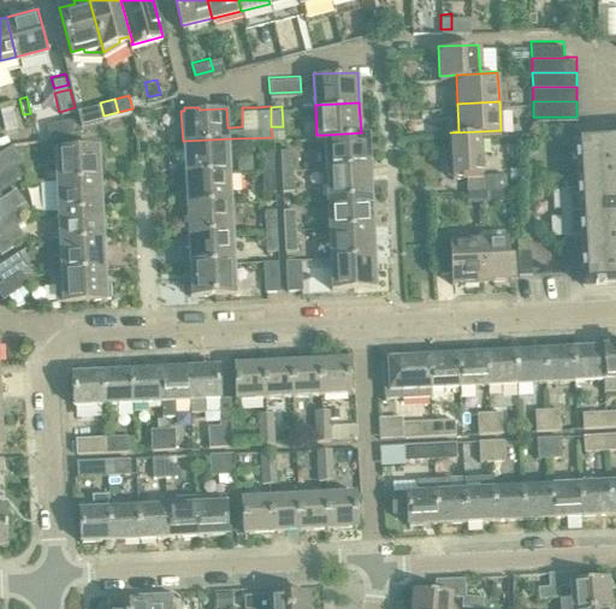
[(76,112),(46,120),(49,134),(78,126),(76,112)]
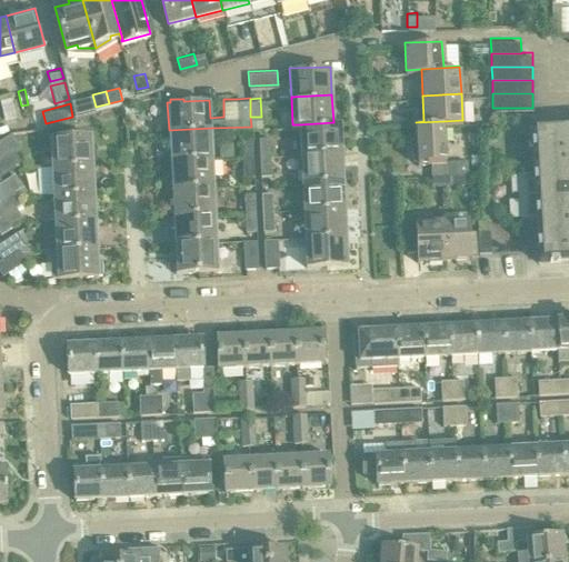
[(417,144),(412,146),(412,156),(417,157),(417,160),(431,160),(431,173),(451,172),(468,171),(467,157),(446,157),(443,121),(416,122),(417,144)]
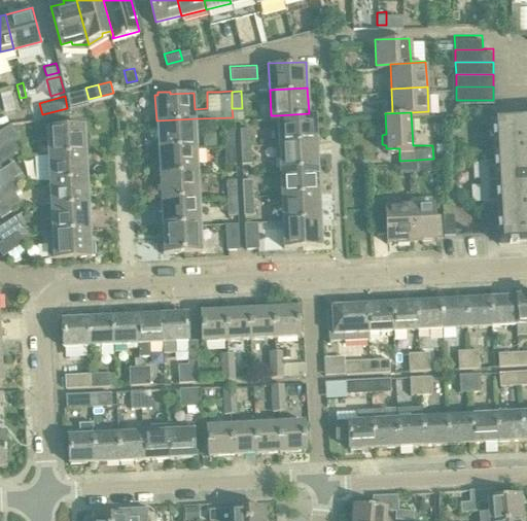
[(494,157),(479,158),(481,199),(496,198),(498,229),(498,240),(526,238),(526,113),(521,114),(521,112),(492,114),(494,157)]
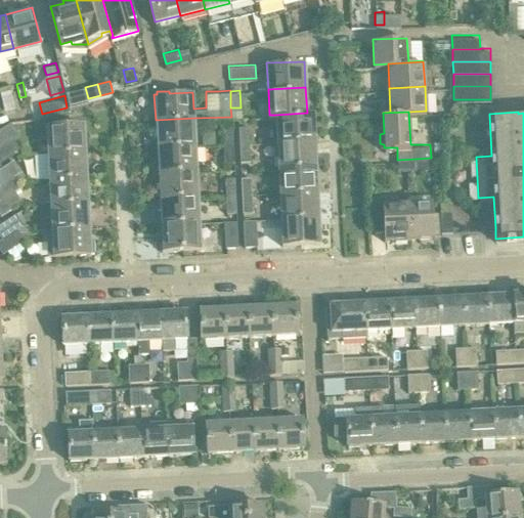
[(307,113),(275,115),(276,139),(315,137),(313,113),(307,113)]
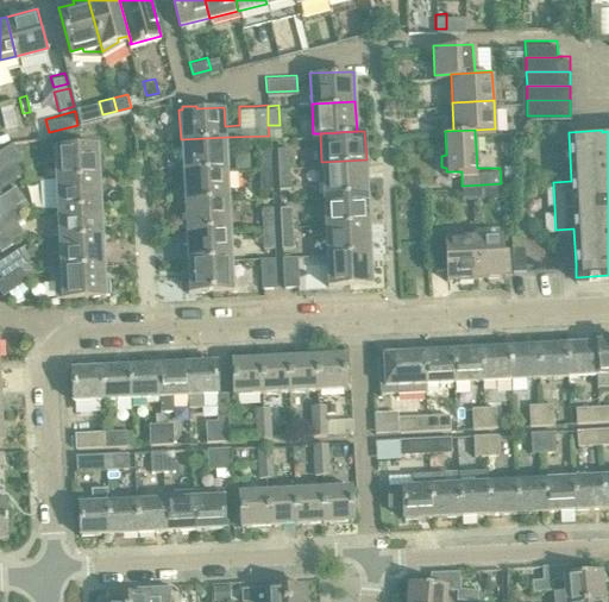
[(226,137),(181,139),(182,168),(227,167),(226,137)]
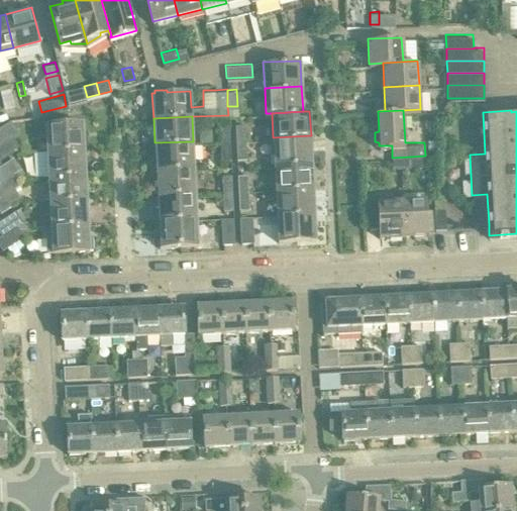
[(10,117),(0,124),(0,139),(11,132),(18,128),(10,117)]
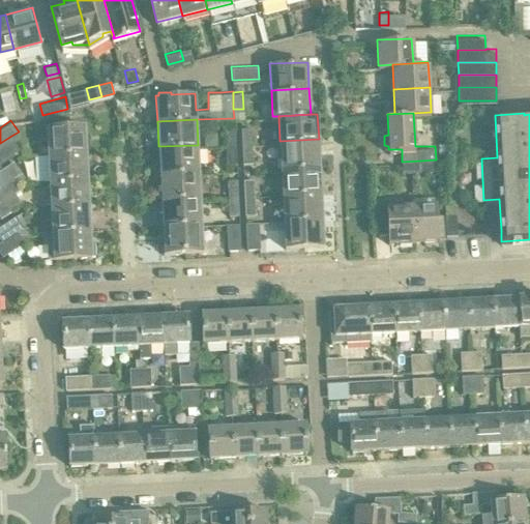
[(85,124),(47,126),(48,153),(86,151),(85,124)]
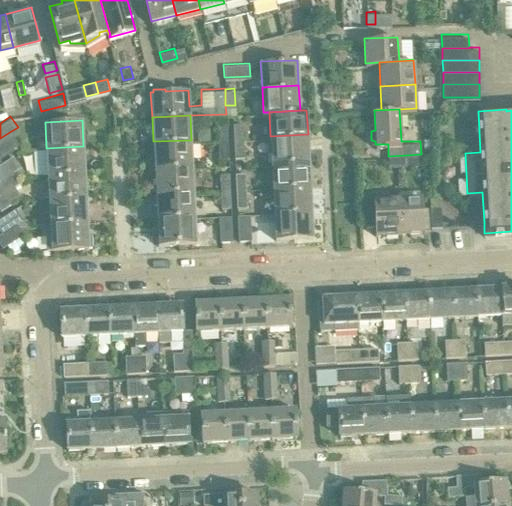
[(242,121),(233,121),(234,138),(243,138),(242,121)]
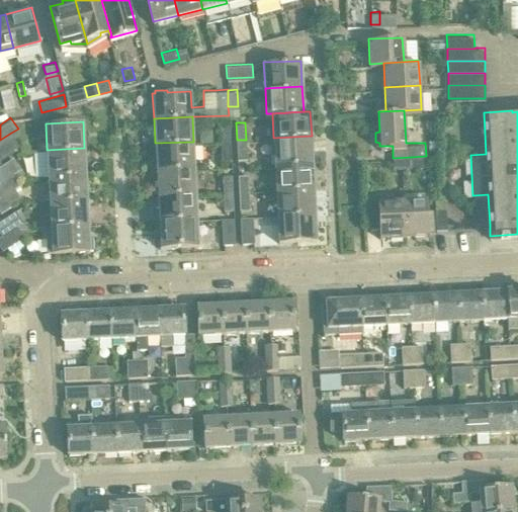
[(229,123),(219,124),(220,140),(230,140),(229,123)]
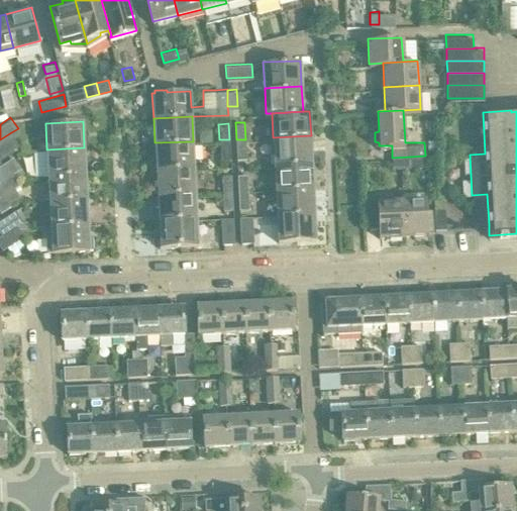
[(210,129),(199,129),(200,139),(210,139),(210,129)]
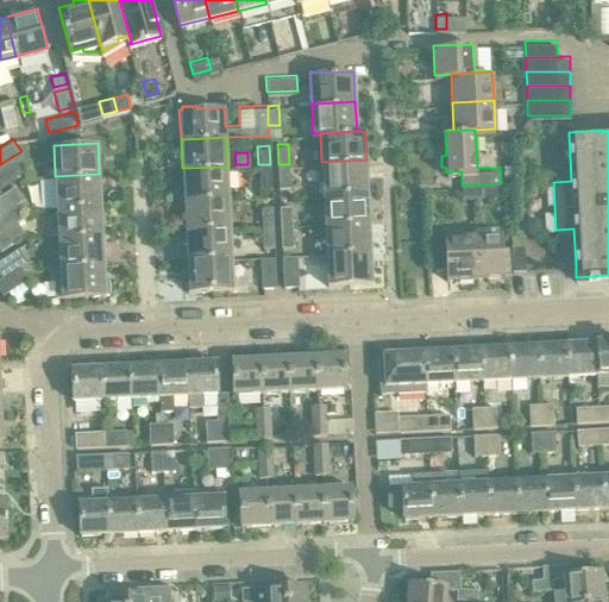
[(0,164),(0,182),(22,168),(13,156),(0,164)]
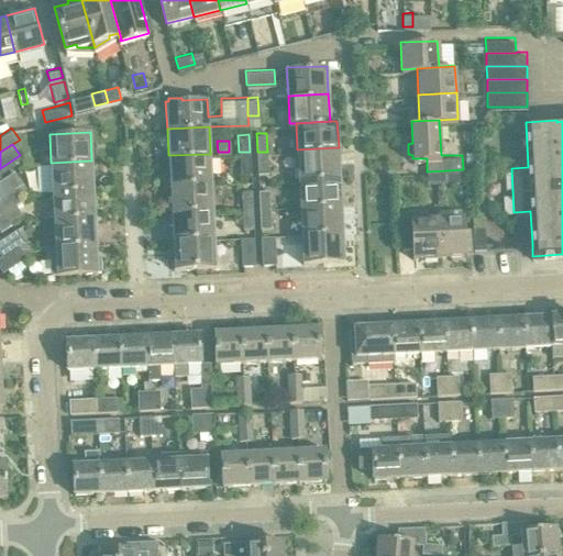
[(339,147),(297,149),(298,177),(340,175),(339,147)]
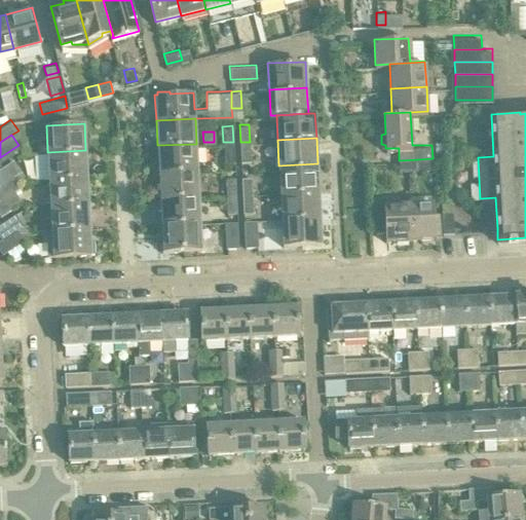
[(233,142),(223,142),(224,160),(233,159),(233,142)]
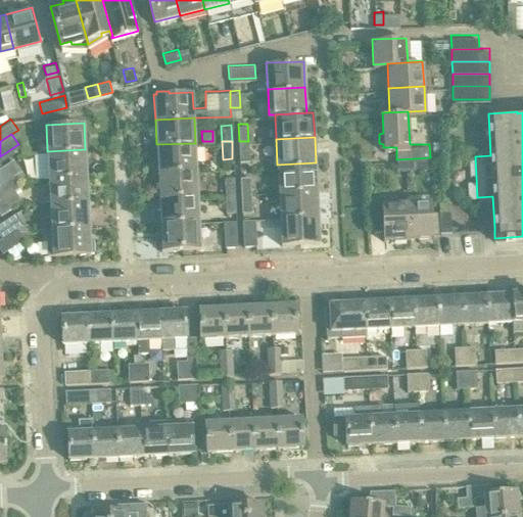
[(248,141),(239,141),(240,158),(249,158),(248,141)]
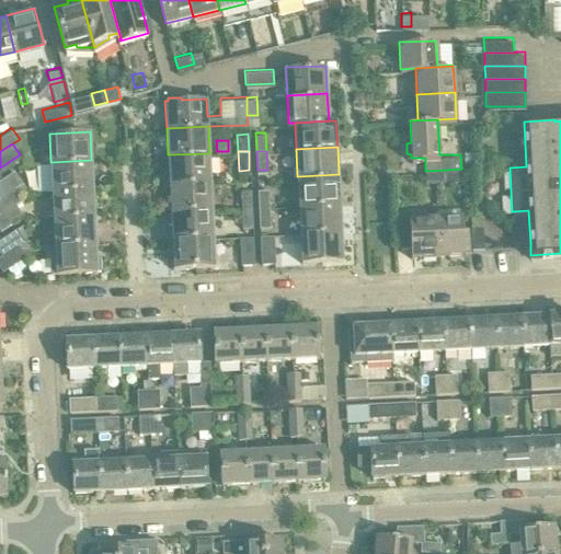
[(209,153),(168,154),(169,183),(210,181),(209,153)]
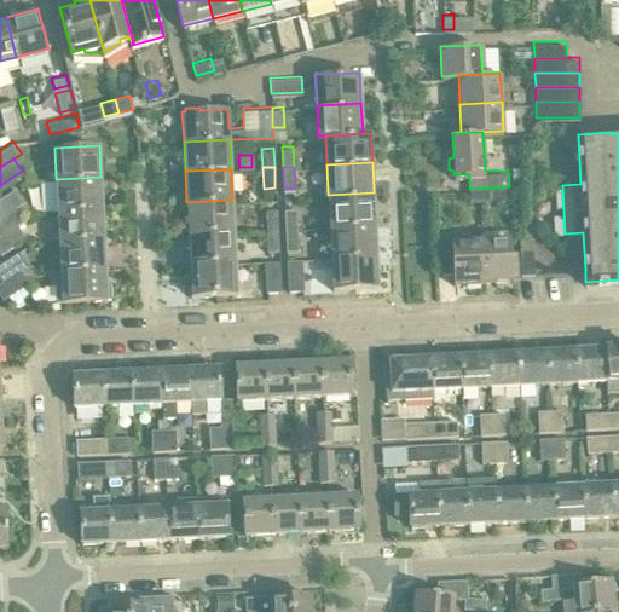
[(100,177),(56,179),(57,208),(102,207),(100,177)]
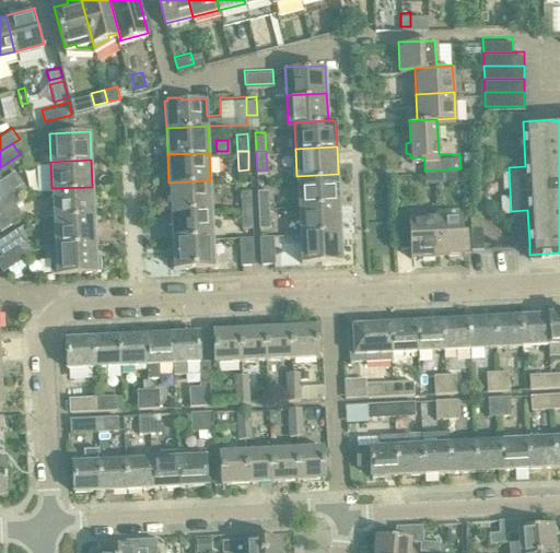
[(13,167),(0,176),(0,192),(14,185),(22,179),(13,167)]
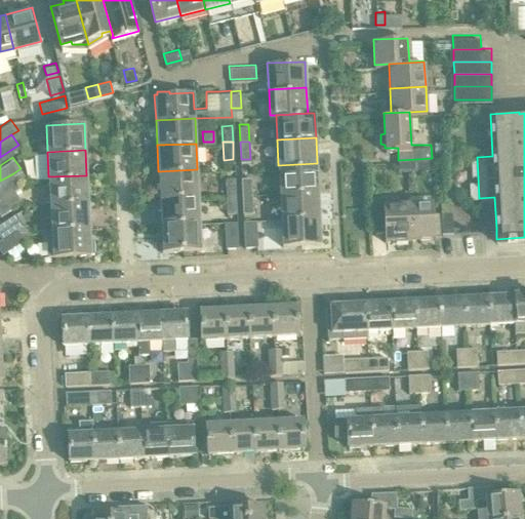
[(432,158),(416,159),(416,166),(432,166),(432,158)]
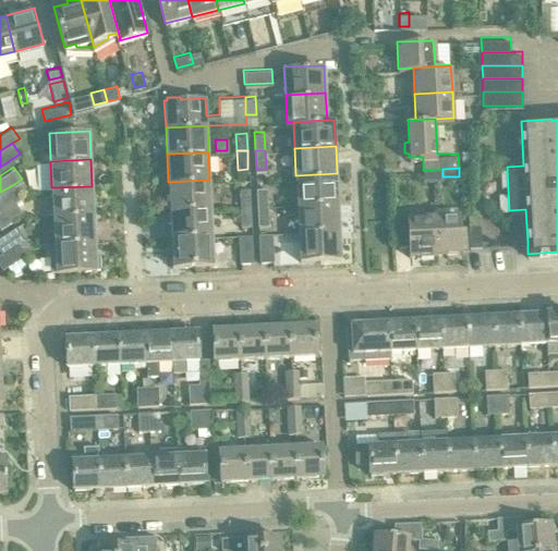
[(337,173),(295,175),(296,203),(338,200),(337,173)]
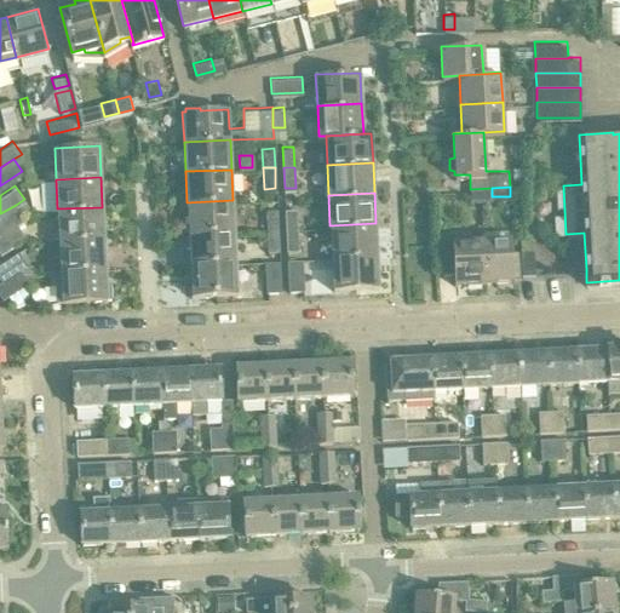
[(233,200),(187,202),(188,233),(234,230),(233,200)]
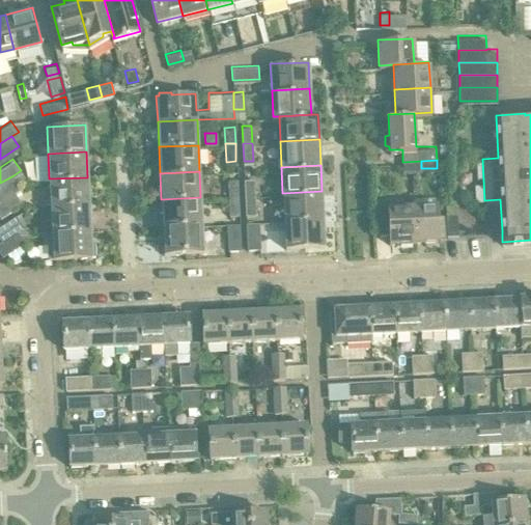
[(0,183),(0,198),(15,190),(21,186),(14,175),(0,183)]
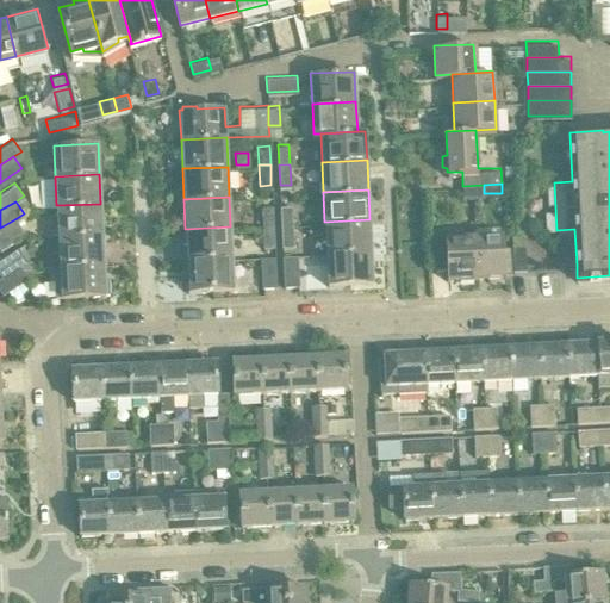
[(292,203),(281,204),(281,224),(293,223),(292,203)]
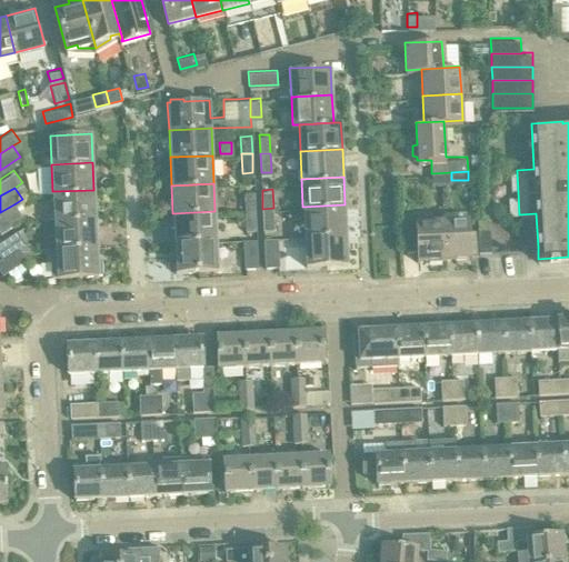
[(93,190),(52,191),(53,218),(96,217),(93,190)]
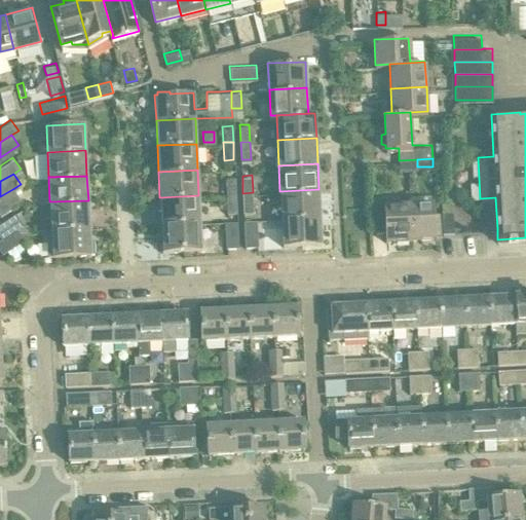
[(234,176),(225,176),(226,193),(235,193),(234,176)]
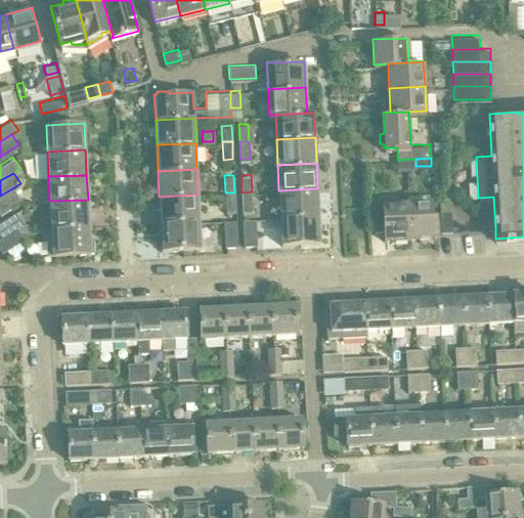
[(0,196),(0,211),(22,199),(14,187),(0,196)]
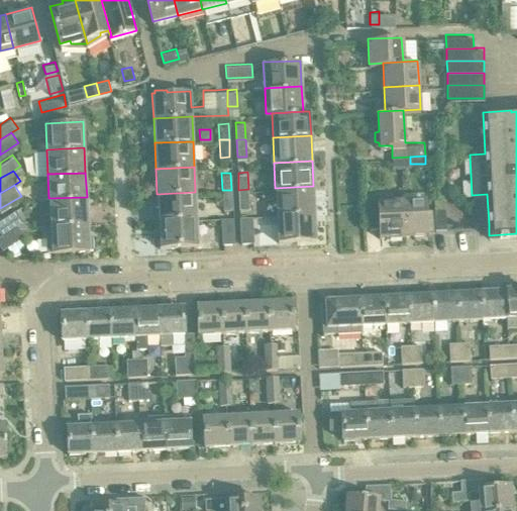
[(313,186),(275,188),(277,213),(314,211),(313,186)]
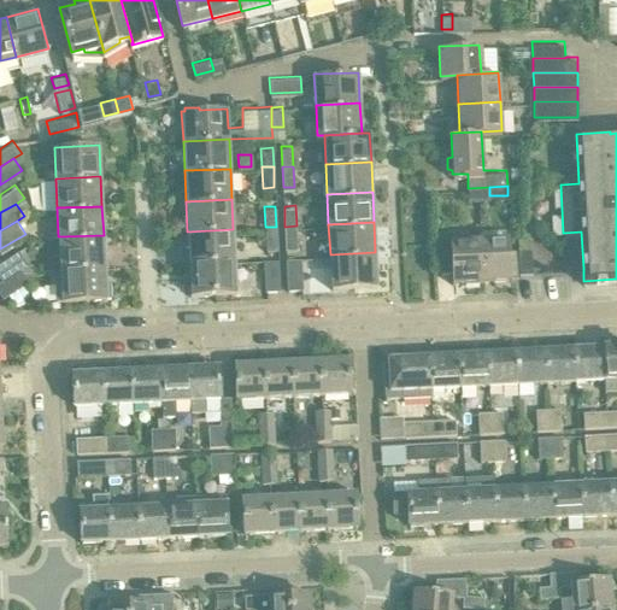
[(297,226),(285,227),(286,247),(298,246),(297,226)]
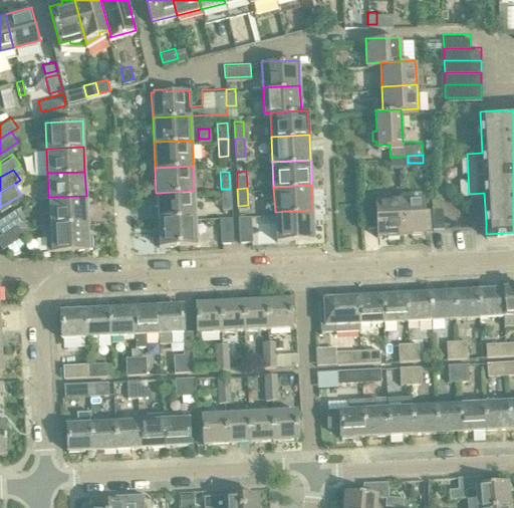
[(230,189),(221,189),(222,206),(231,205),(230,189)]
